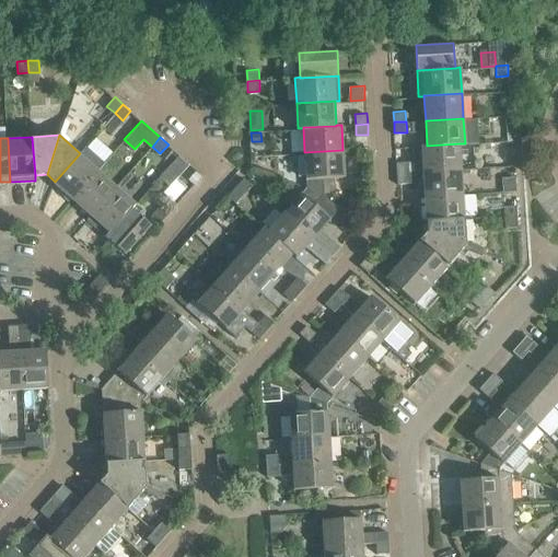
[(396,161),(397,172),(461,167),(460,143),(427,146),(427,144),(421,144),(422,160),(396,161)]
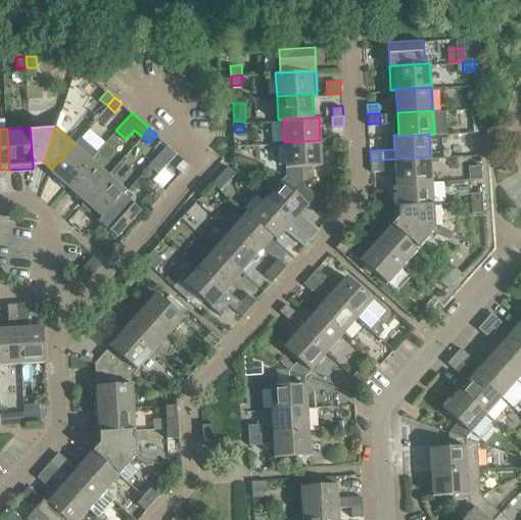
[(284,142),(286,174),(303,180),(301,166),(322,164),(320,140),(284,142)]
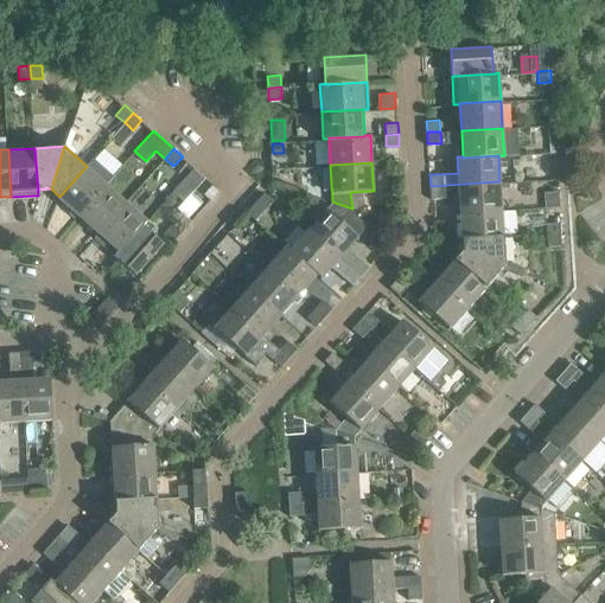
[(107,184),(87,166),(59,197),(80,215),(107,184)]
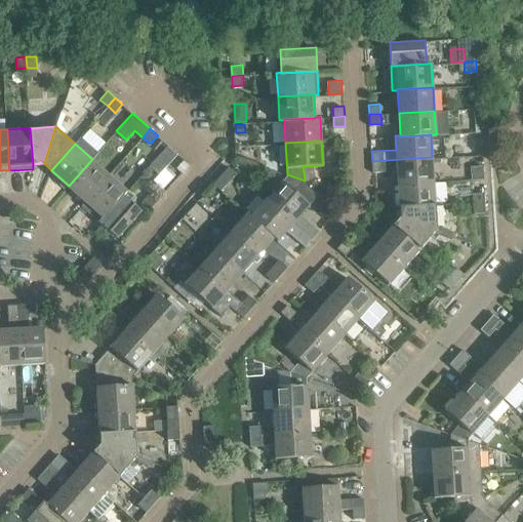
[(151,164),(160,173),(177,154),(168,146),(151,164)]
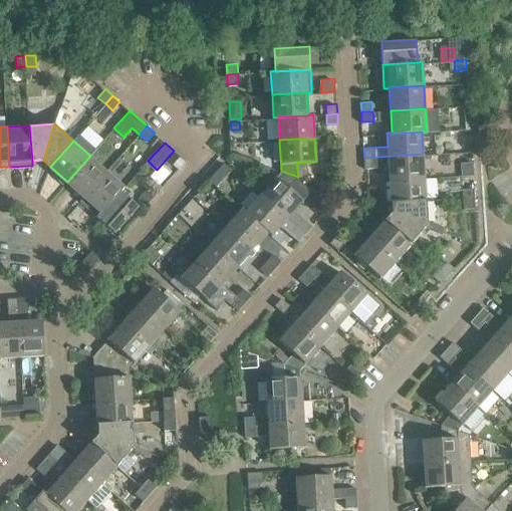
[(389,166),(390,179),(425,177),(423,154),(364,158),(364,168),(389,166)]
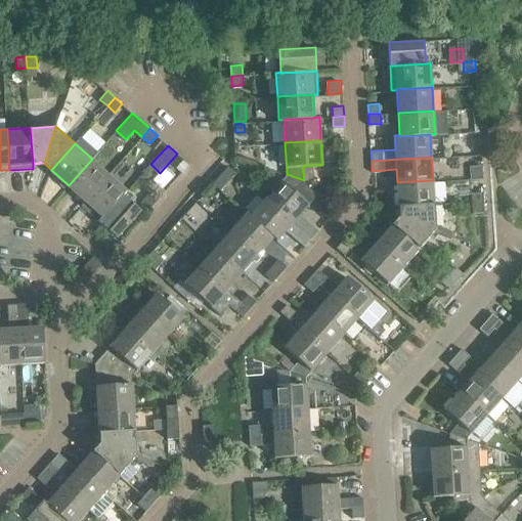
[(110,174),(92,159),(69,185),(86,201),(110,174)]
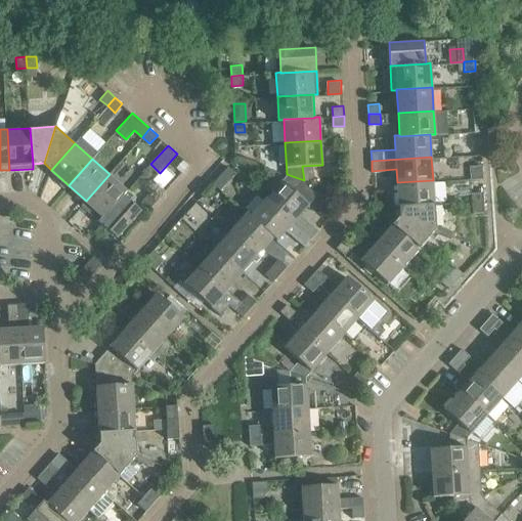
[(482,165),(470,166),(471,178),(483,178),(482,165)]
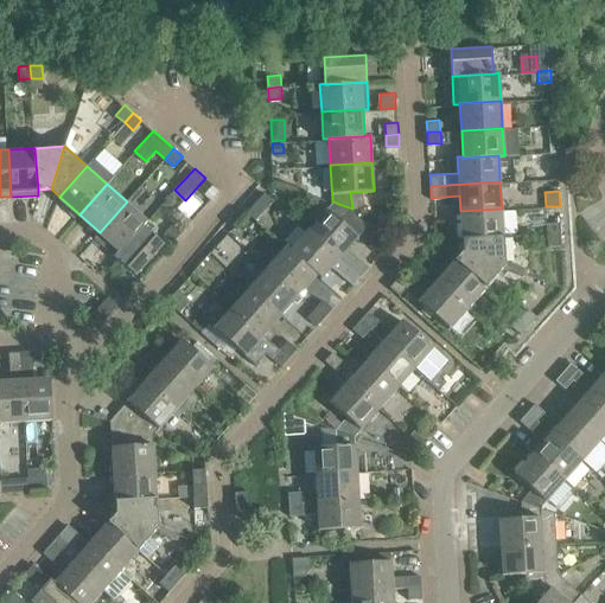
[(147,220),(127,201),(100,232),(95,237),(116,255),(144,224),(144,225),(147,220)]
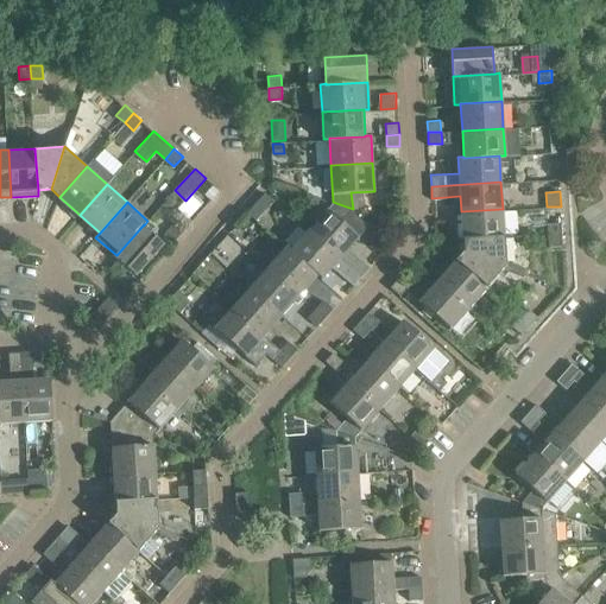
[(333,202),(309,229),(340,256),(352,267),(361,275),(370,267),(347,248),(359,236),(341,221),(353,209),(333,202)]
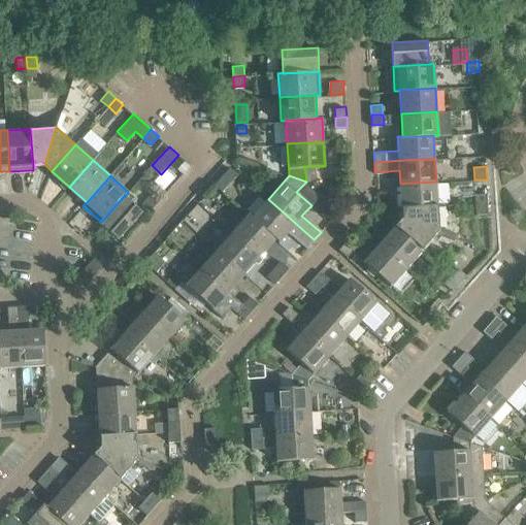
[(341,176),(330,177),(331,187),(342,186),(341,176)]
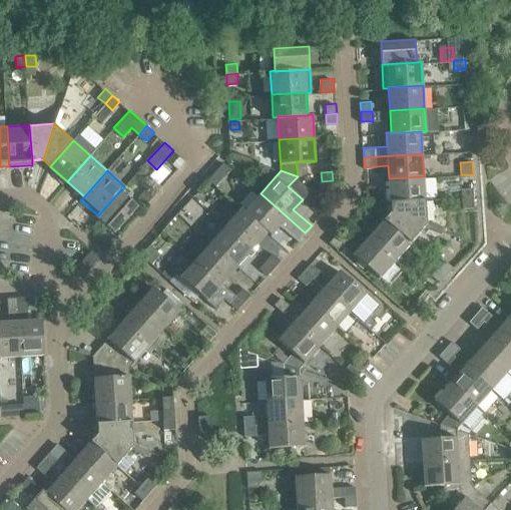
[(389,178),(390,201),(425,199),(424,176),(389,178)]
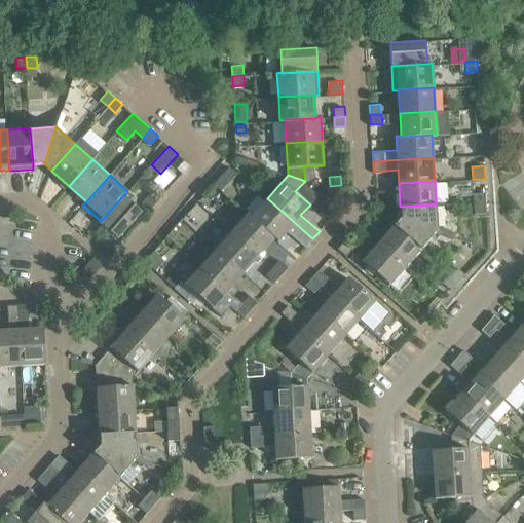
[(474,192),(474,202),(485,201),(485,192),(474,192)]
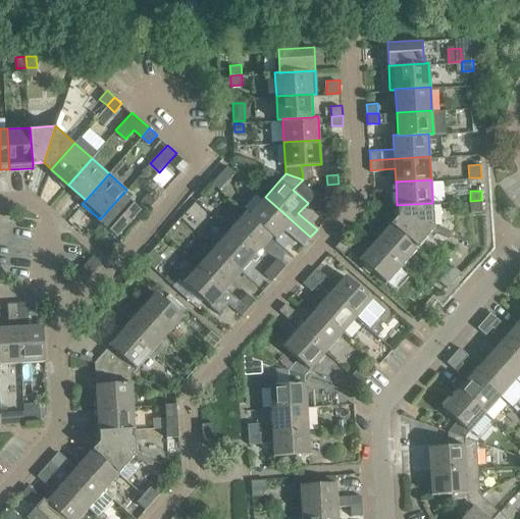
[(141,208),(123,194),(123,193),(100,219),(117,236),(141,208)]
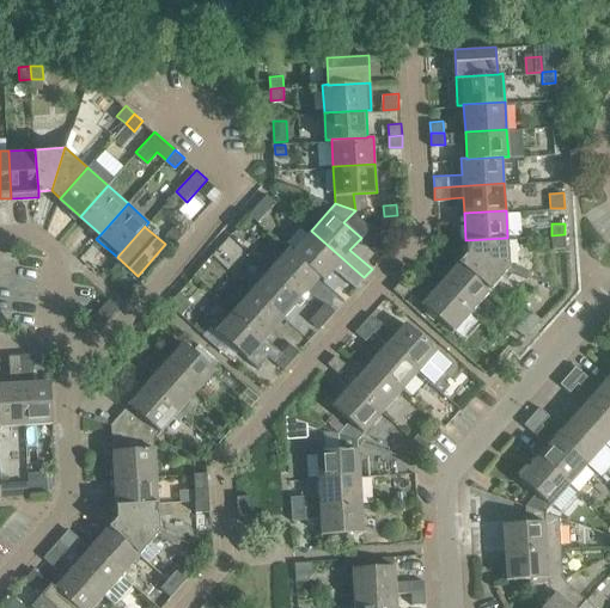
[(175,226),(169,235),(176,241),(182,232),(175,226)]
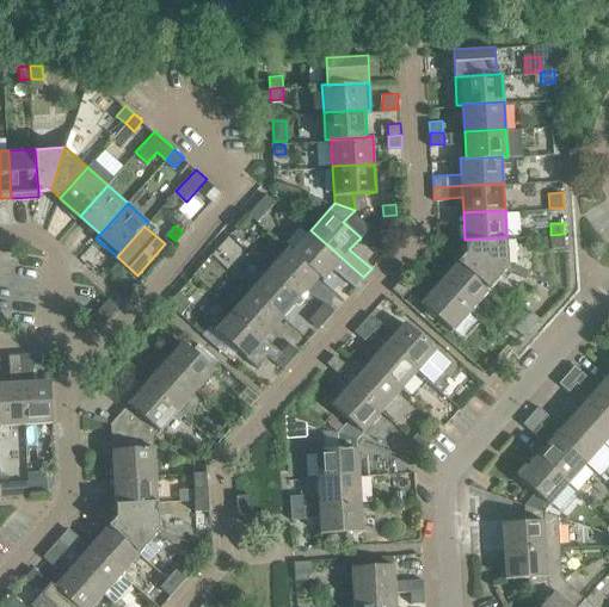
[(311,230),(293,251),(319,274),(319,276),(324,279),(342,258),(311,230)]
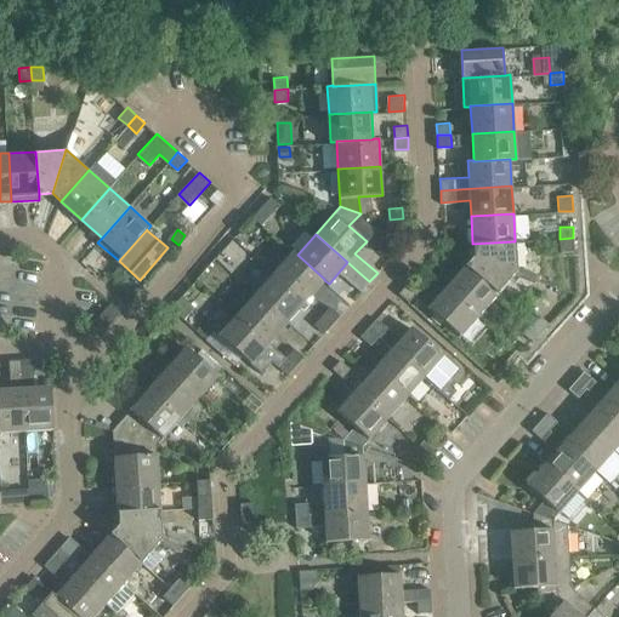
[(573,238),(560,239),(561,251),(574,250),(573,238)]
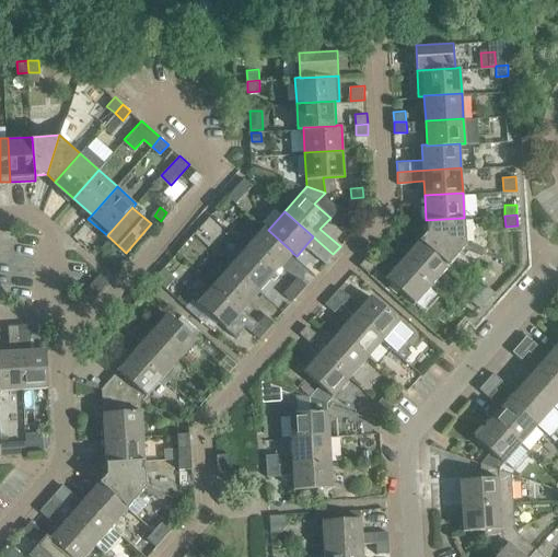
[(426,220),(427,231),(466,244),(464,218),(426,220)]
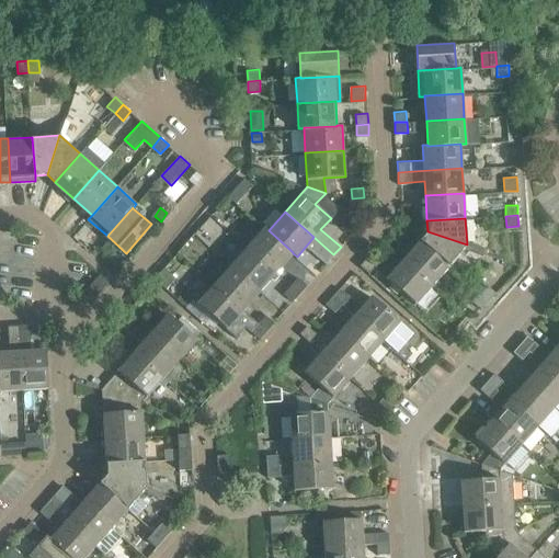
[(265,227),(248,246),(276,271),(293,253),(293,252),(269,230),(265,227)]
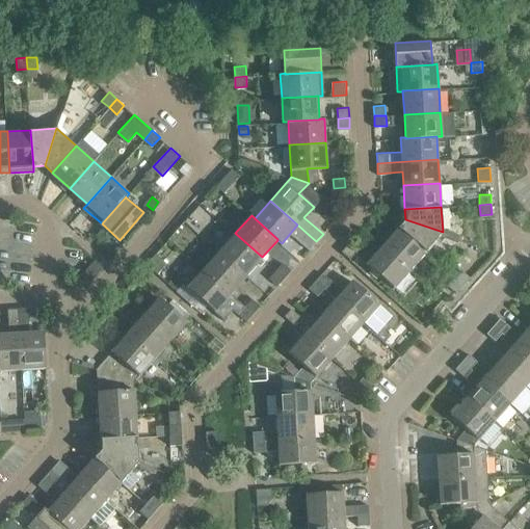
[(405,219),(398,228),(426,252),(443,232),(405,219)]
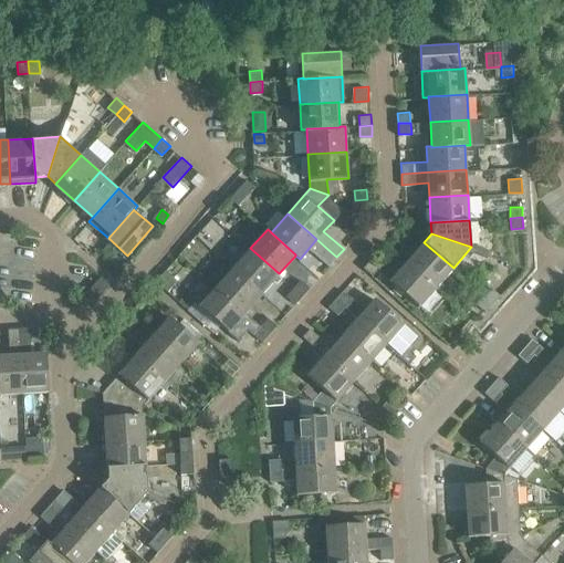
[(424,242),(407,261),(436,287),(453,268),(424,242)]
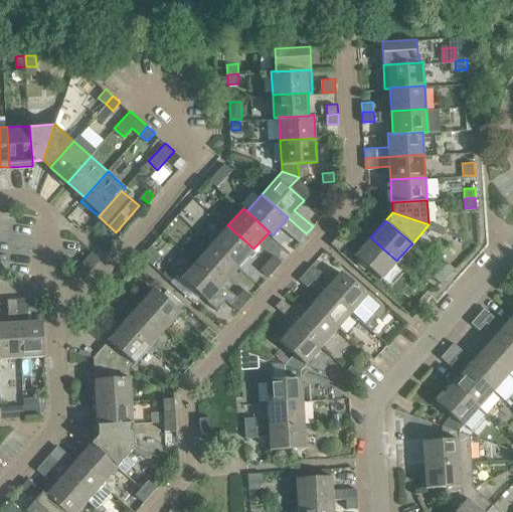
[(227,225),(212,242),(238,267),(253,248),(227,225)]
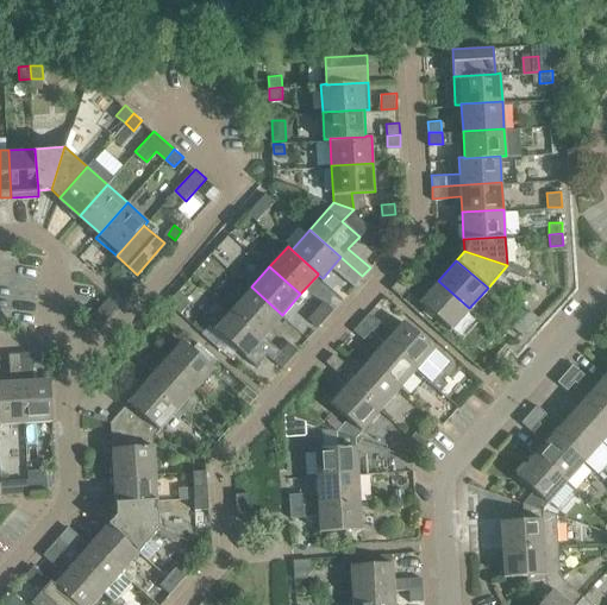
[(390,287),(401,295),(408,287),(399,278),(390,287)]
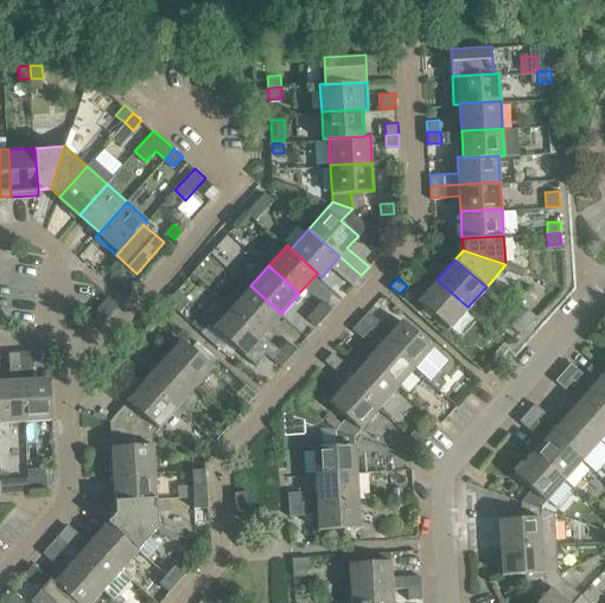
[(467,307),(437,280),(419,300),(450,327),(467,307)]
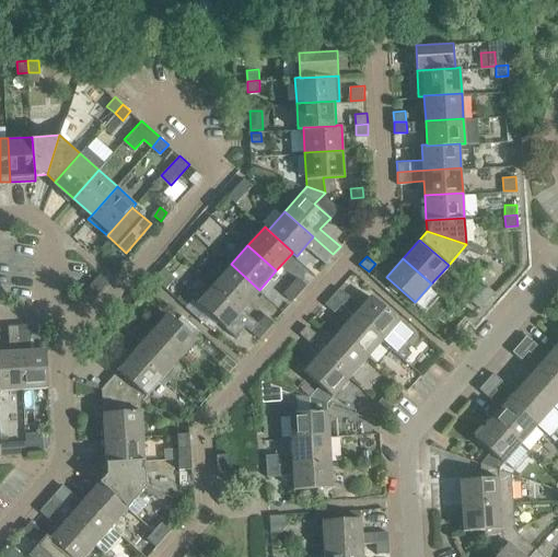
[(231,264),(214,283),(243,309),(259,290),(231,264)]
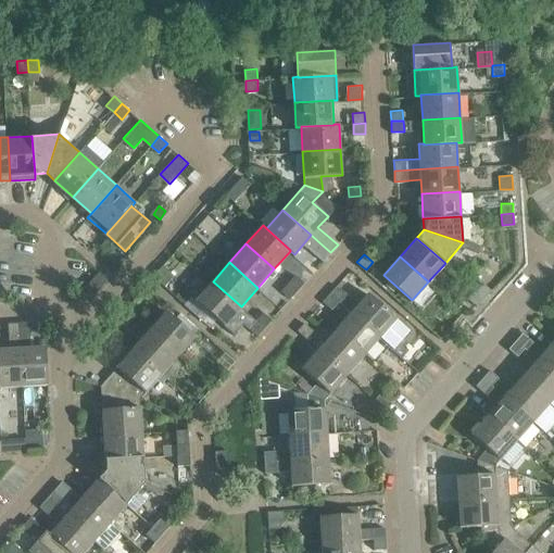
[(163,264),(153,275),(165,285),(175,275),(163,264)]
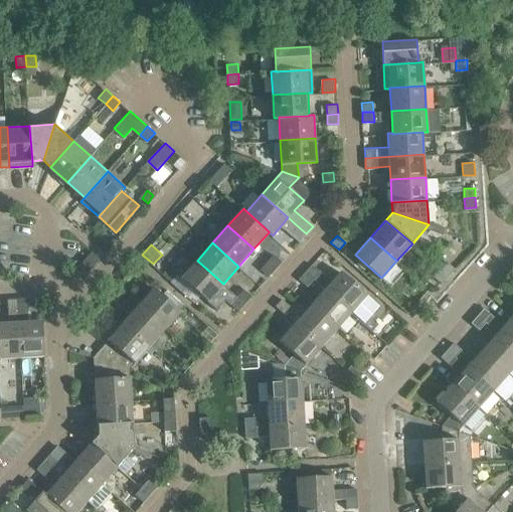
[(93,250),(87,259),(95,266),(101,259),(93,250)]
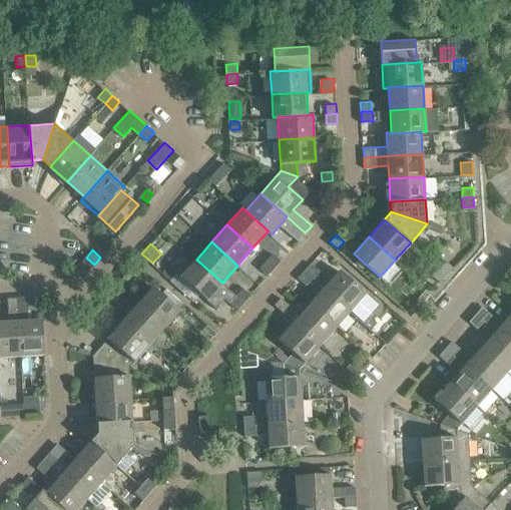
[(273,252),(267,260),(275,267),(281,260),(273,252)]
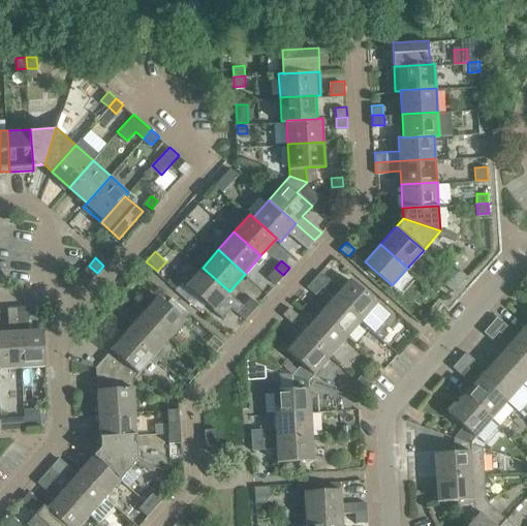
[(97,273),(89,266),(82,273),(90,280),(97,273)]
